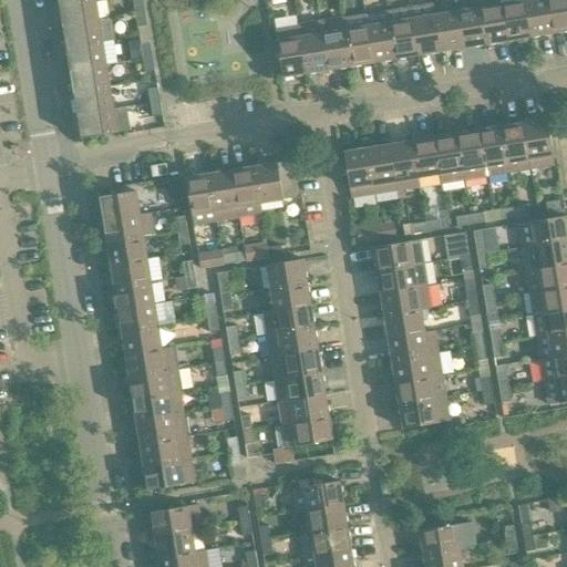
[(76,0),(59,3),(62,26),(99,20),(95,0),(76,0)]
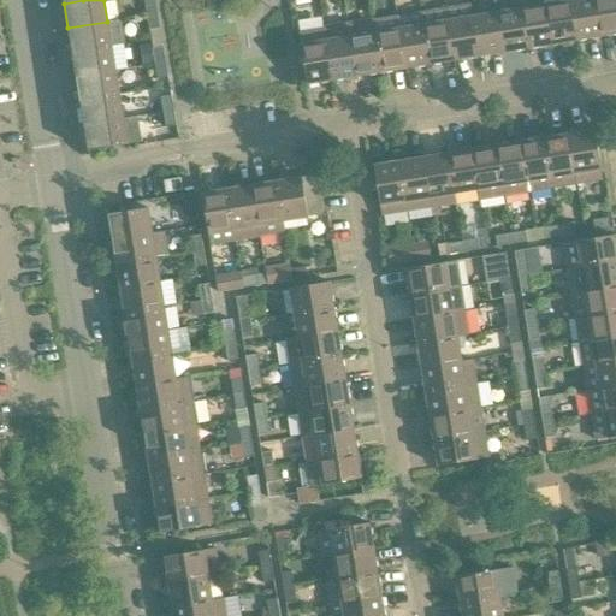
[(144,0),(147,15),(158,13),(155,0),(144,0)]
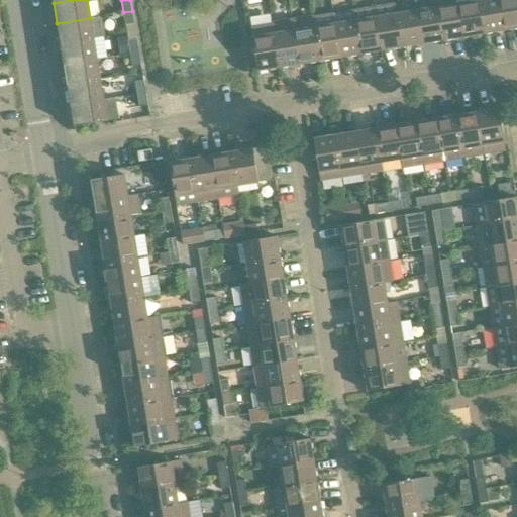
[(419,0),(415,1),(416,11),(422,44),(442,40),(435,0),(419,0)]
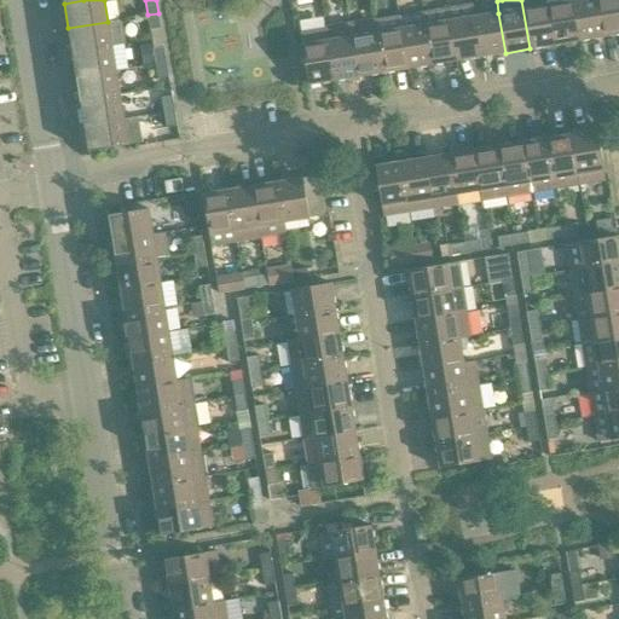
[(521,0),(530,48),(554,45),(548,5),(545,0),(521,0)]
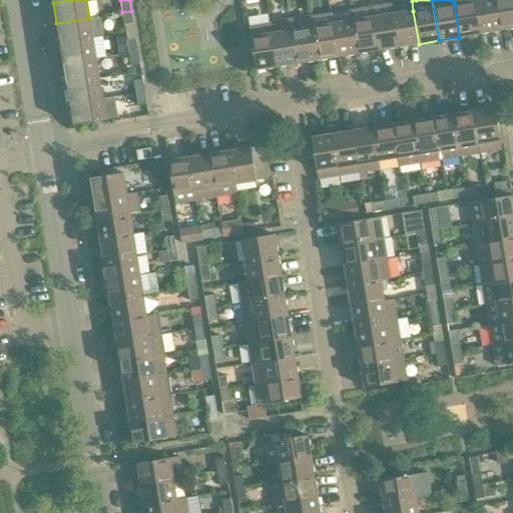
[(452,0),(454,4),(459,37),(479,34),(474,1),(473,0),(452,0)]
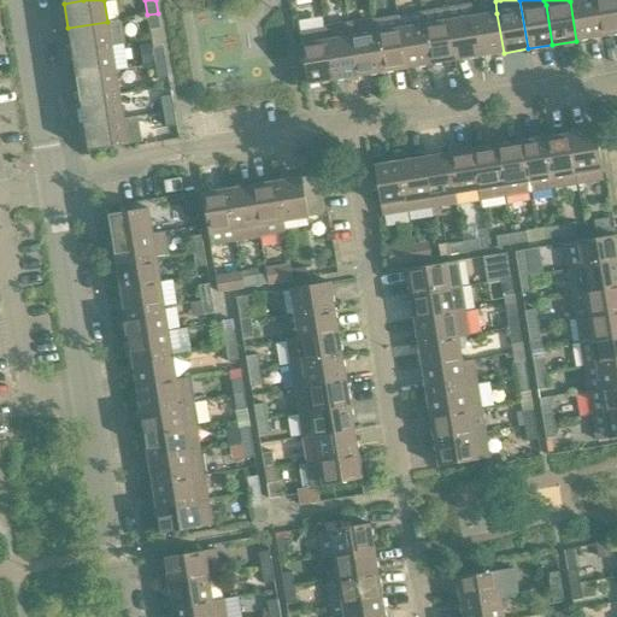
[(569,0),(570,1),(576,41),(600,37),(594,0),(569,0)]
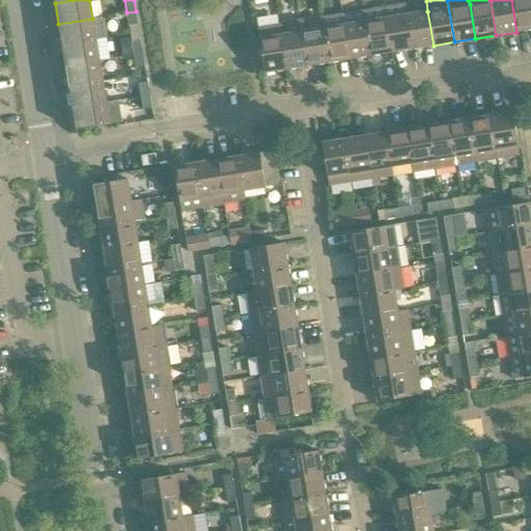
[(530,0),(511,0),(516,32),(530,29),(530,0)]
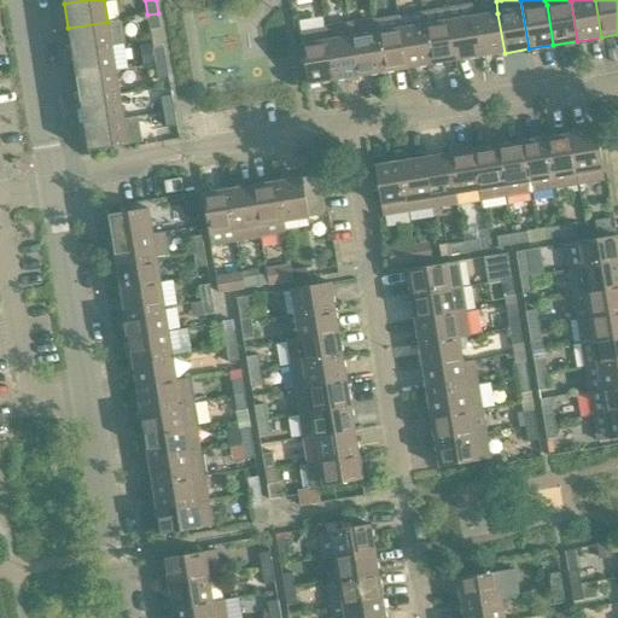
[(472,6),(447,10),(455,60),(481,57),(473,17),(472,6)]
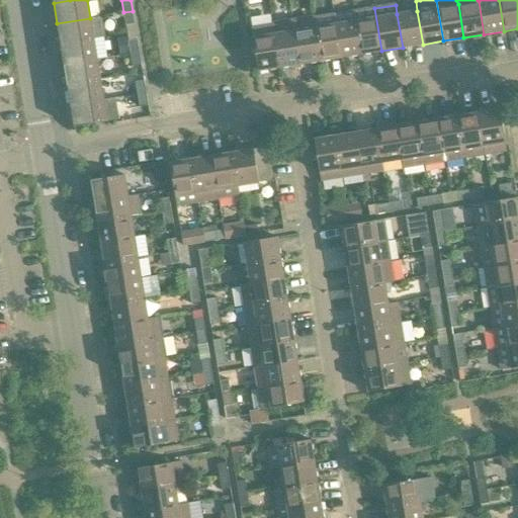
[(374,8),(354,11),(361,55),(381,51),(374,8)]
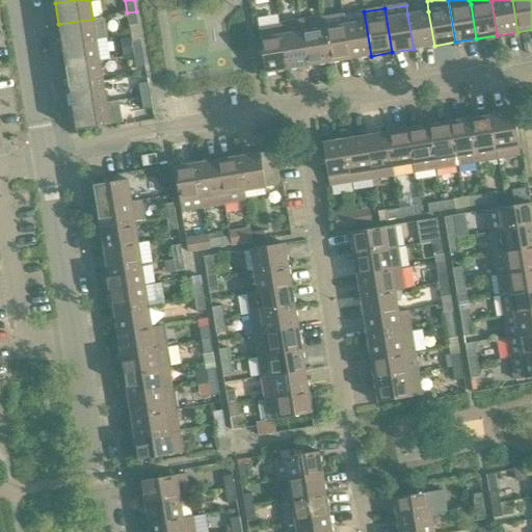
[(136,11),(127,12),(129,26),(138,24),(136,11)]
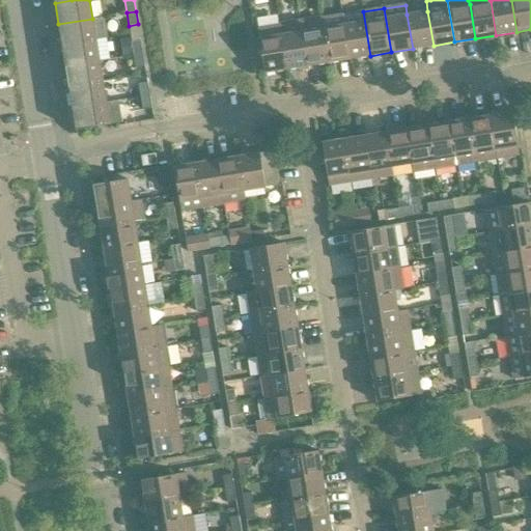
[(363,11),(342,16),(350,59),(370,56),(363,11)]
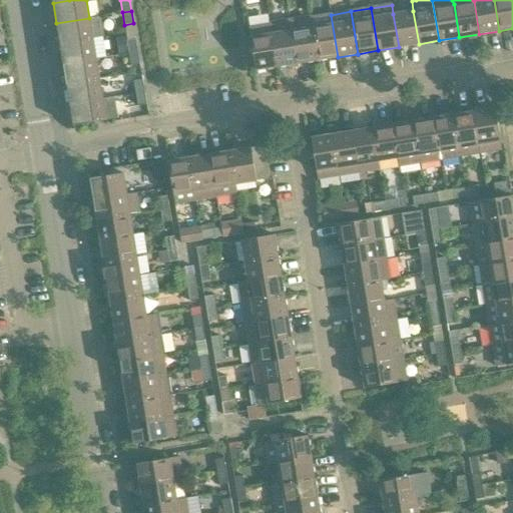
[(413,11),(393,14),(399,47),(419,44),(413,11)]
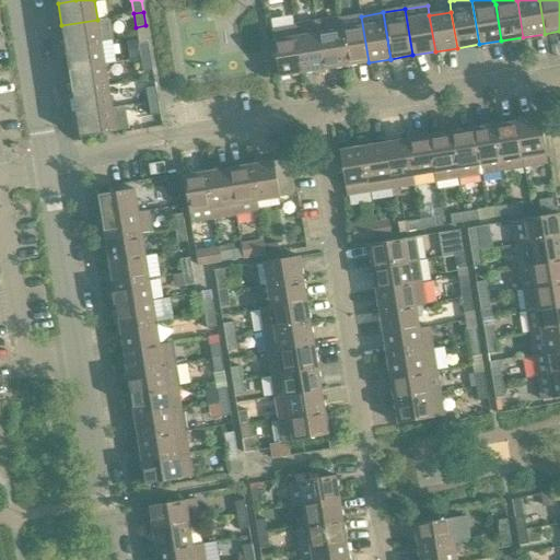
[(361,16),(339,20),(346,66),(369,62),(361,16)]
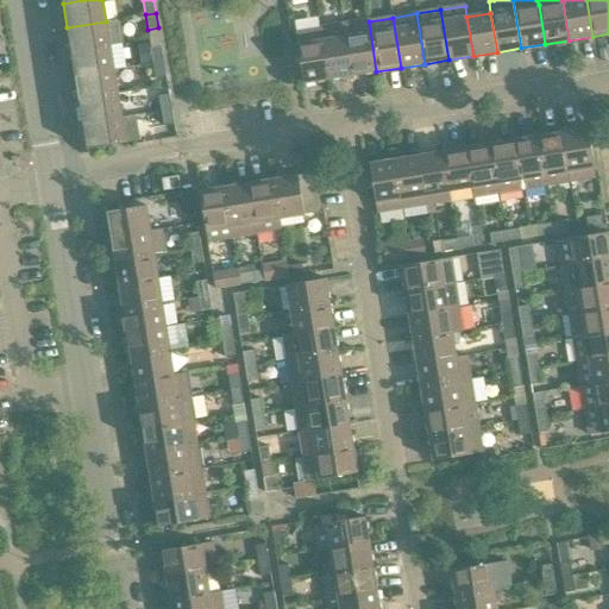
[(67,27),(71,52),(111,45),(124,43),(120,19),(106,22),(67,27)]
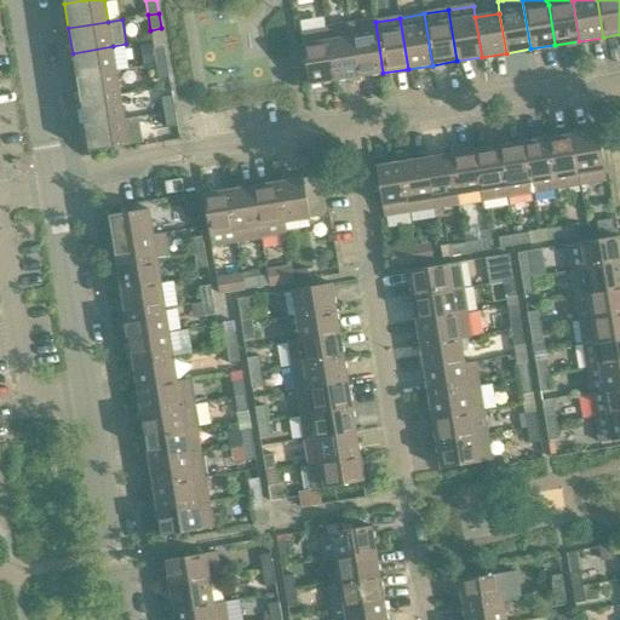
[(374,19),(350,23),(359,78),(383,73),(375,22),(374,19)]
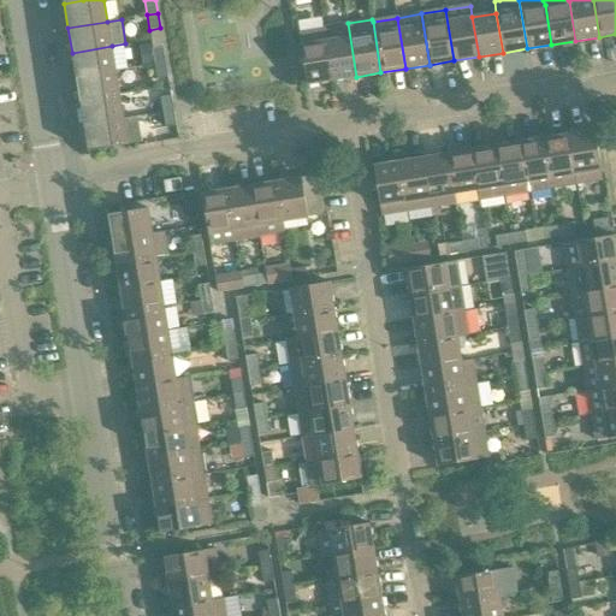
[(324,27),(324,30),(332,81),(356,77),(348,23),(324,27)]
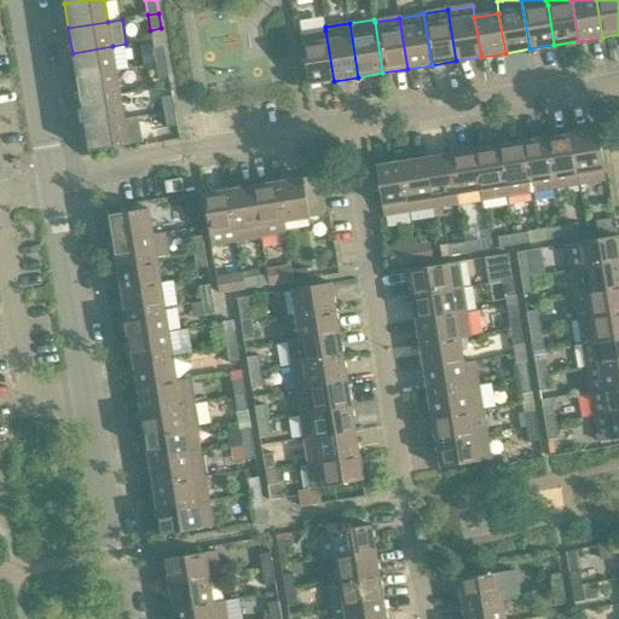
[(334,81),(325,30),(300,34),(308,85),(334,81)]
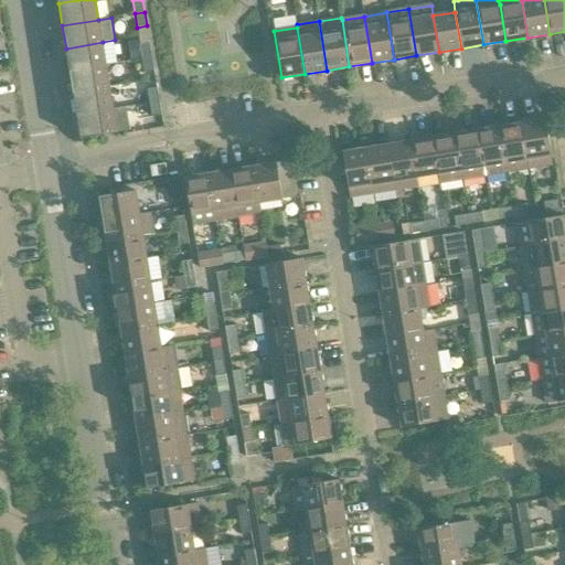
[(66,49),(70,71),(106,64),(103,42),(66,49)]
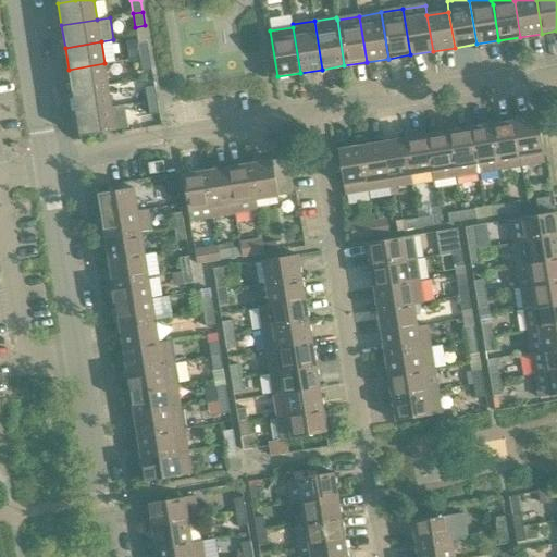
[(138,44),(140,58),(150,56),(148,42),(138,44)]
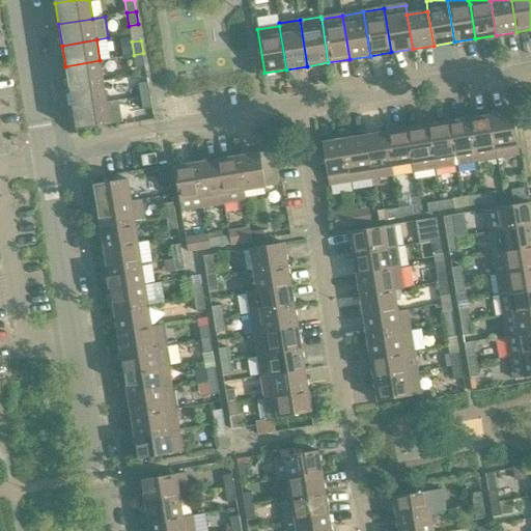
[(143,53),(134,55),(136,67),(145,66),(143,53)]
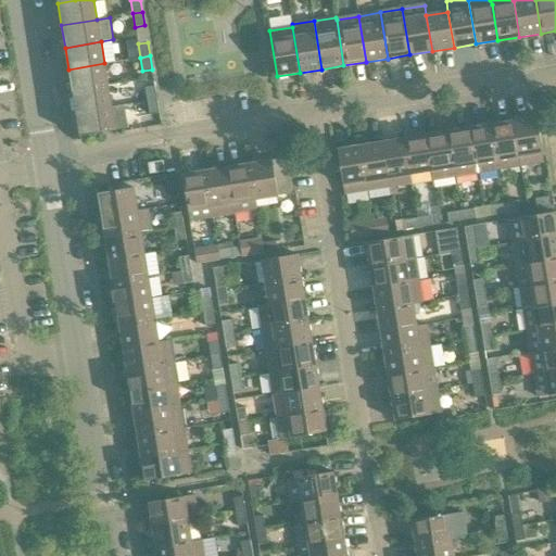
[(68,70),(72,91),(108,86),(104,63),(68,70)]
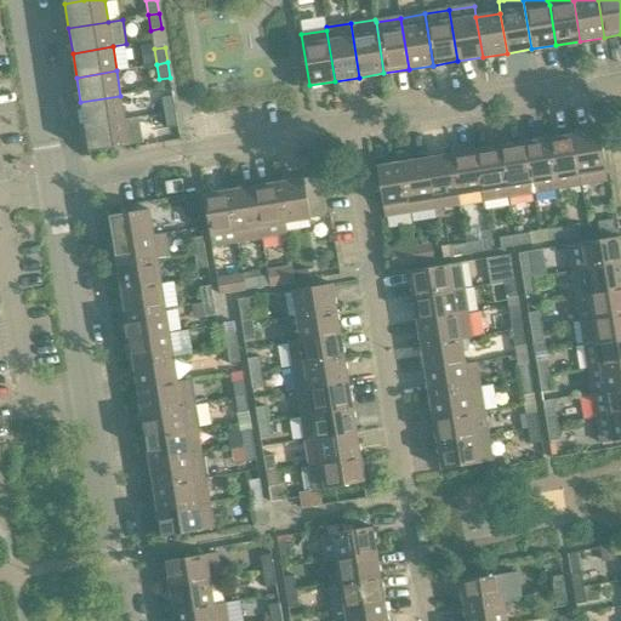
[(80,102),(85,126),(125,120),(120,96),(80,102)]
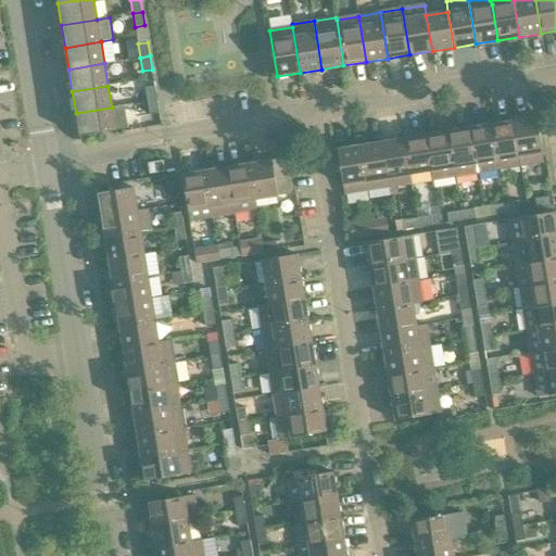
[(146,88),(148,101),(158,100),(154,86),(146,88)]
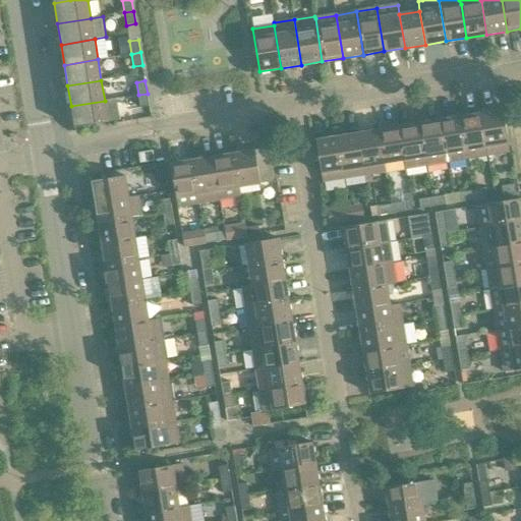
[(148,94),(138,95),(140,108),(150,106),(148,94)]
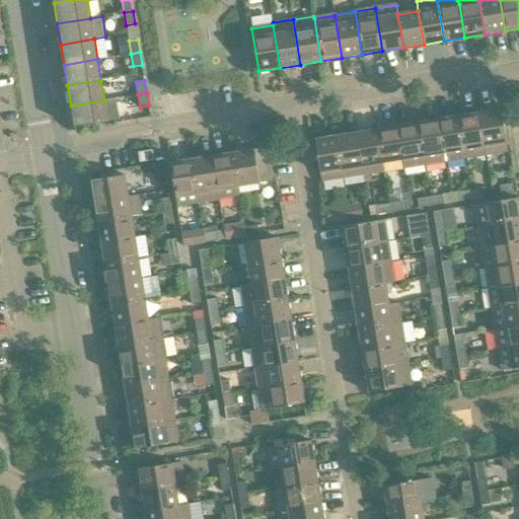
[(104,100),(71,105),(74,127),(120,120),(116,98),(104,100)]
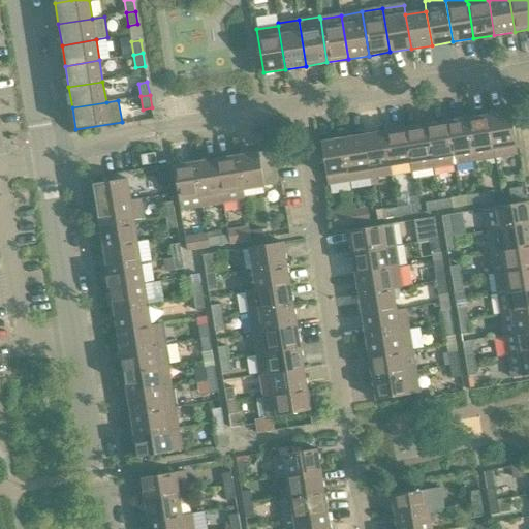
[(510,112),(488,116),(495,158),(517,155),(510,112)]
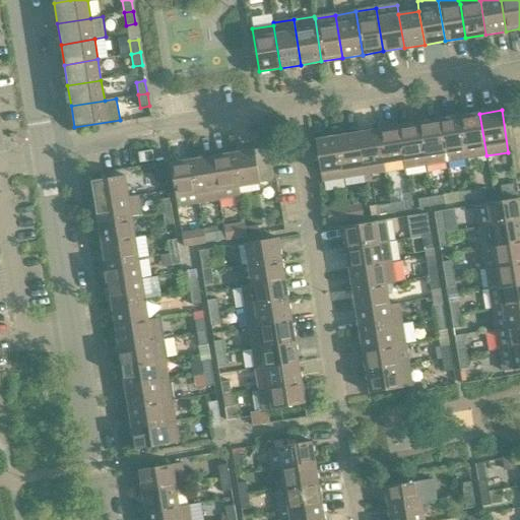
[(479,114),(459,117),(466,158),(486,155),(479,114)]
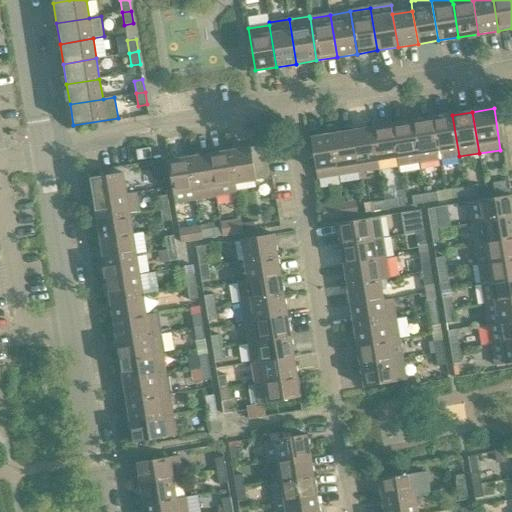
[(452,115),(432,118),(439,159),(459,156),(452,115)]
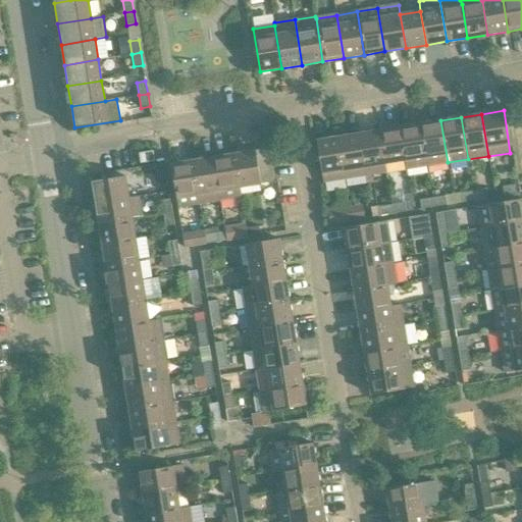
[(440,120),(420,124),(427,166),(448,162),(440,120)]
